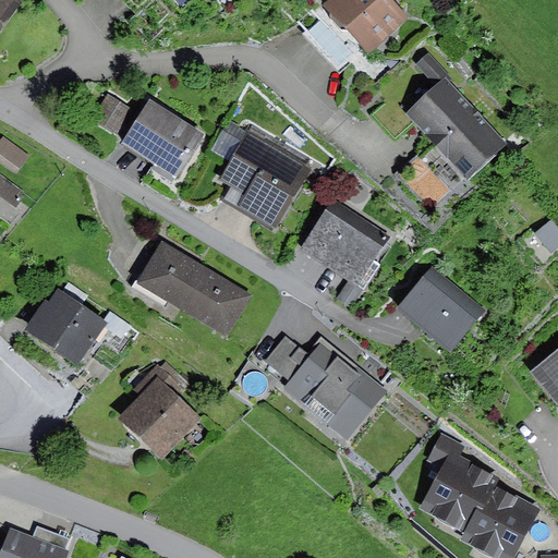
[(0,0),(0,32),(23,1),(21,0),(0,0)]
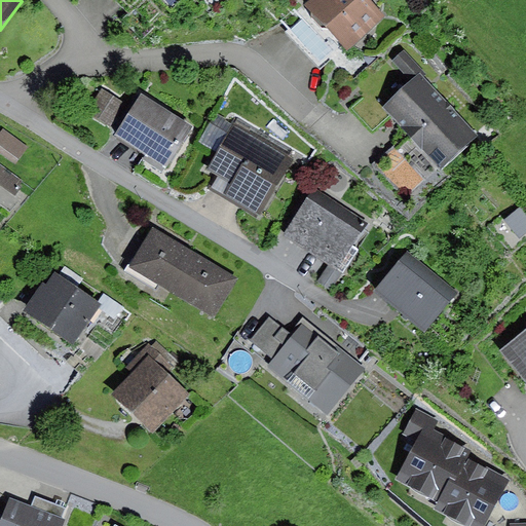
[(310,0),(305,4),(311,10),(312,12),(312,17),(323,29),(327,28),(347,50),(385,17),(369,0),(310,0)]
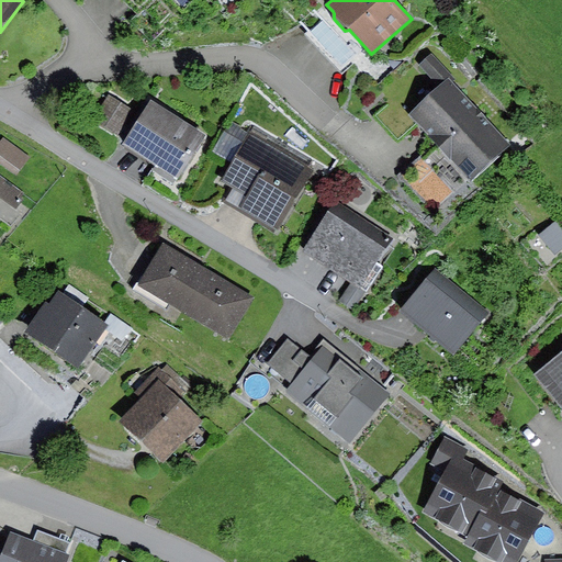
[(457,80),(433,53),(418,65),(425,71),(440,89),(411,114),(419,125),(472,182),(512,146),(454,82),(457,80)]
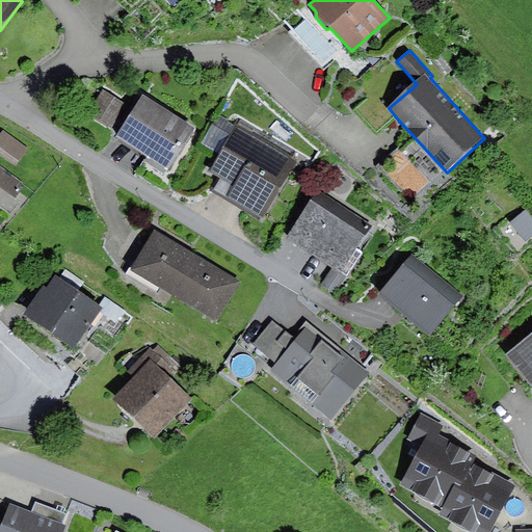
[(128,106),(104,89),(88,113),(111,129),(128,106)]
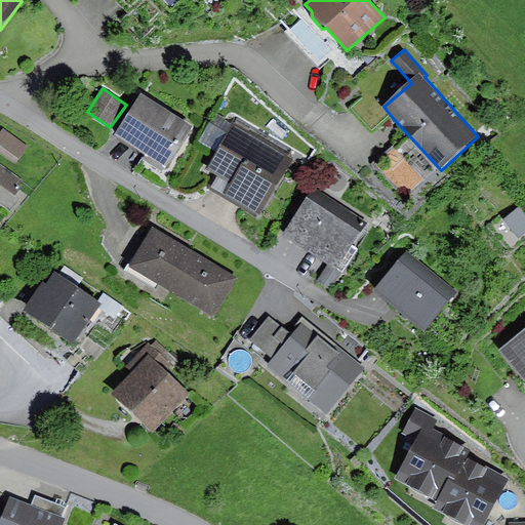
[(194,126),(142,93),(115,135),(167,168),(194,126)]
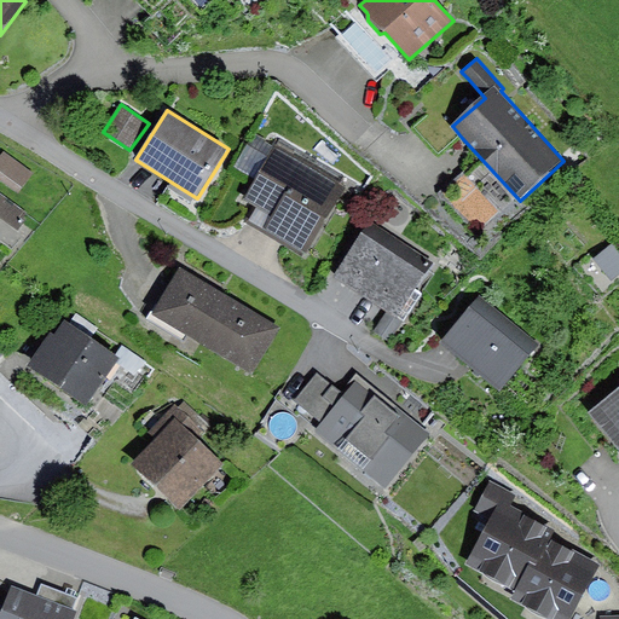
[(255,180),(275,149),(255,137),(236,168),(255,180)]
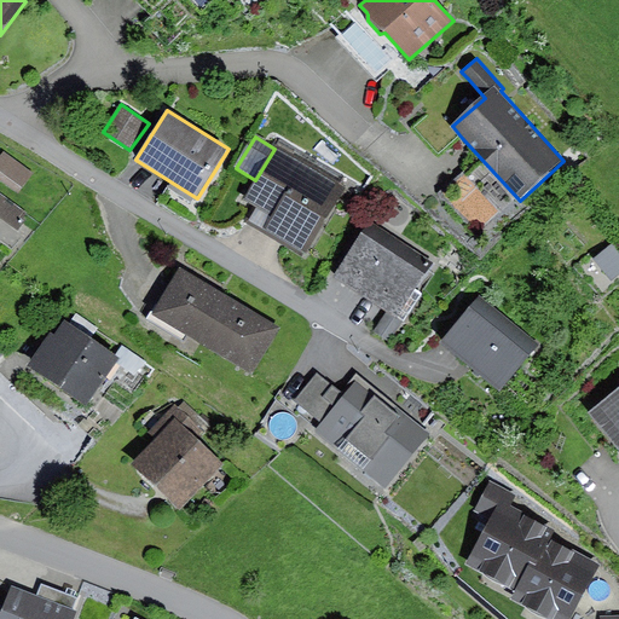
[(345,189),(276,148),(275,149),(255,180),(244,200),(271,217),(261,232),(304,258),(345,189)]
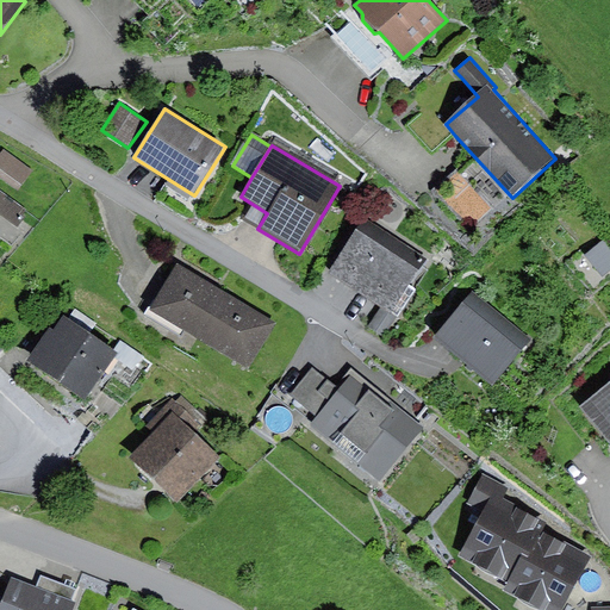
[(5,150),(0,155),(0,178),(18,191),(32,170),(5,150)]
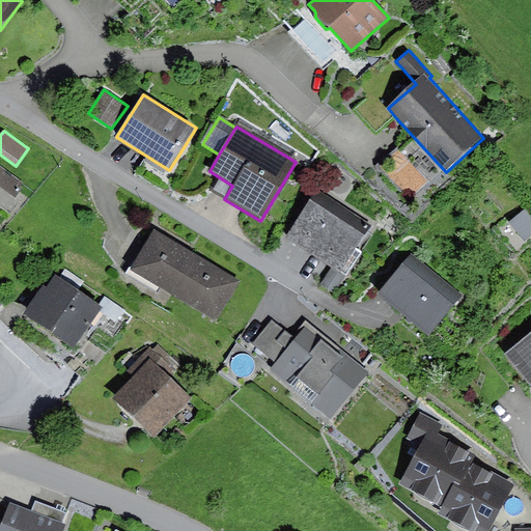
[(0,166),(0,188),(16,199),(23,189),(20,187),(23,183),(0,166)]
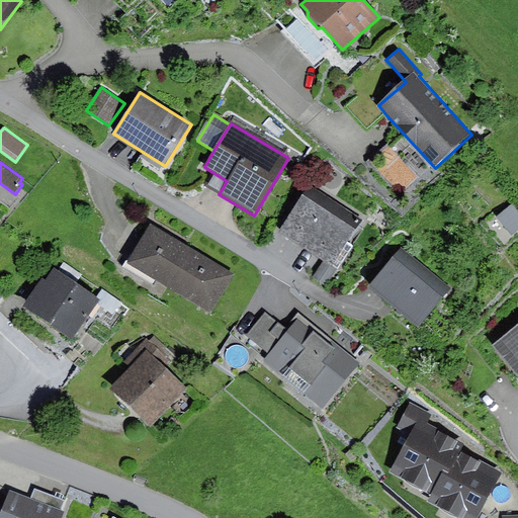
[(362,221),(310,185),(279,232),(324,261),(333,267),(362,221)]
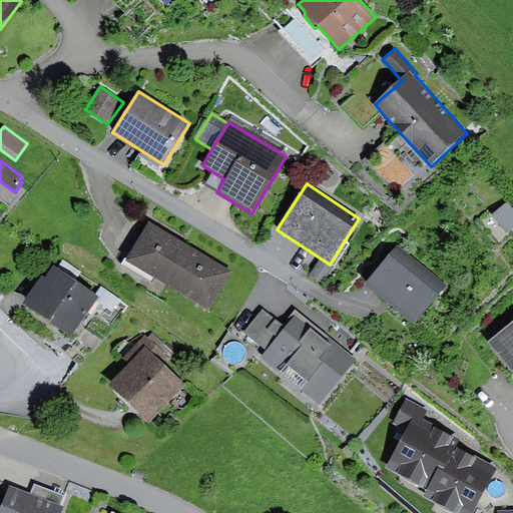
[(512,207),(508,201),(492,215),(507,232),(512,227),(512,207)]
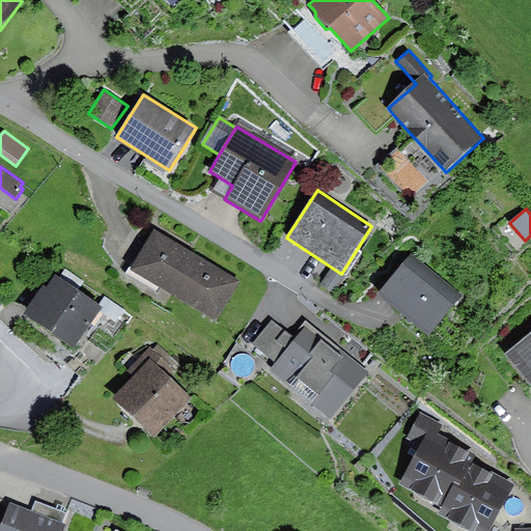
[(155,229),(131,269),(217,322),(241,282),(155,229)]
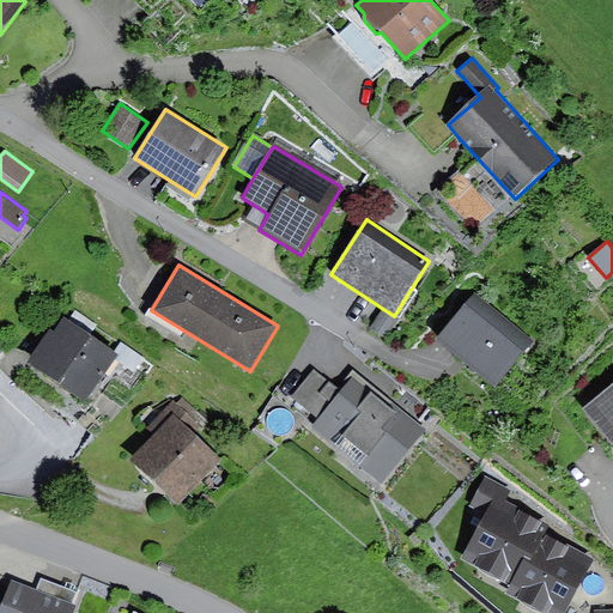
[(534,341),(477,292),(438,339),(496,387),(534,341)]
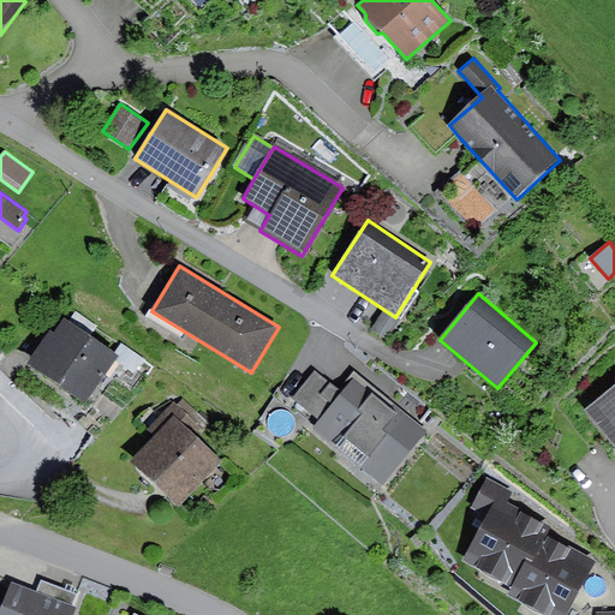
[(395,317),(384,310),(371,329),(387,340),(401,321),(395,317)]
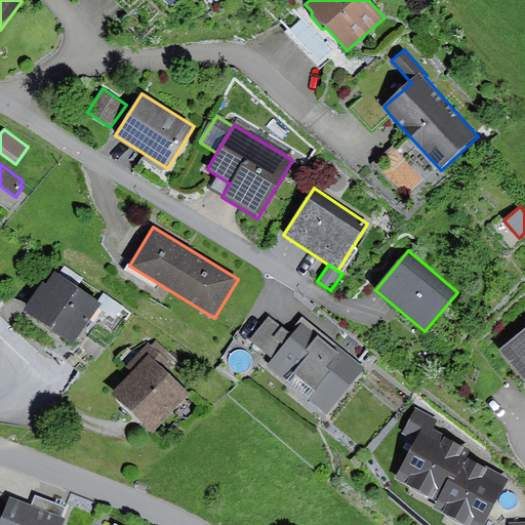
[(46,285),(42,282),(23,312),(74,347),(99,310),(103,304),(98,301),(55,272),(46,285)]
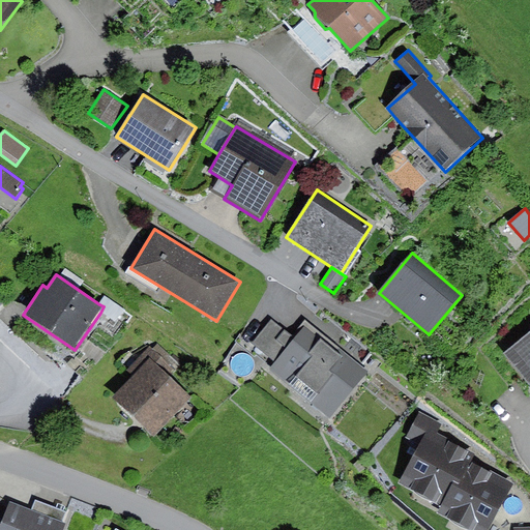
[(105,296),(99,304),(104,306),(100,313),(117,324),(126,311),(105,296)]
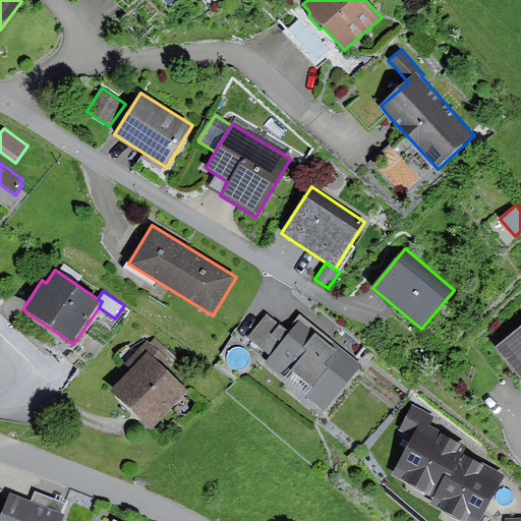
[(364,365),(301,314),(288,331),(268,314),(248,337),(271,355),(264,364),(326,414),(364,365)]
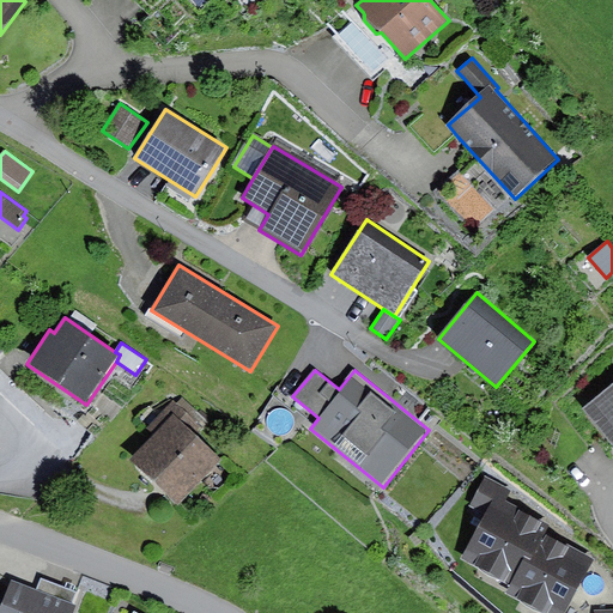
[(612,386),(586,408),(612,442),(612,386)]
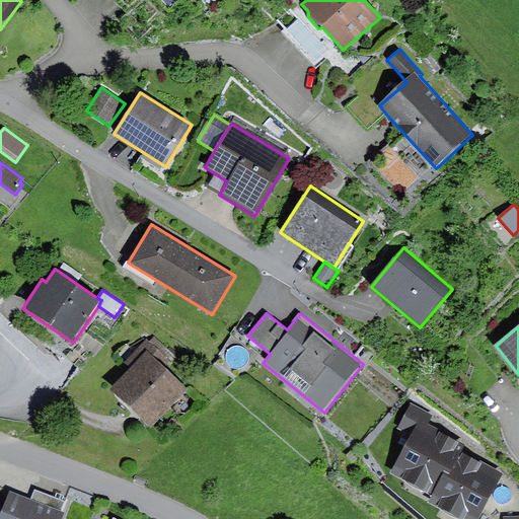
[(129,368),(109,387),(151,428),(187,390),(164,369),(170,362),(146,339),(123,363),(129,368)]
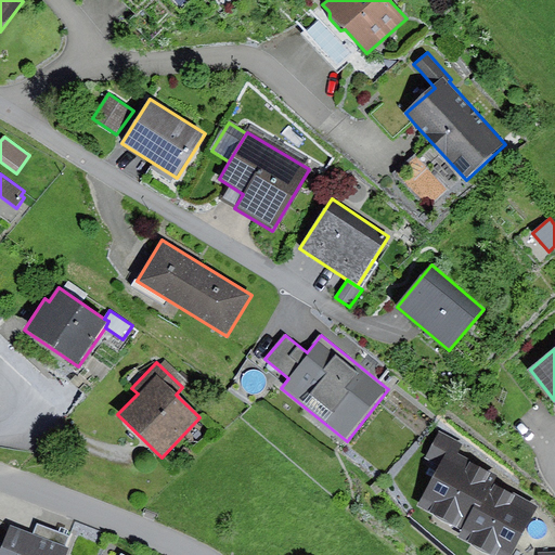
[(462,532),(490,482),(494,474),(456,454),(462,444),(439,433),(425,459),(439,466),(416,507),(462,532)]
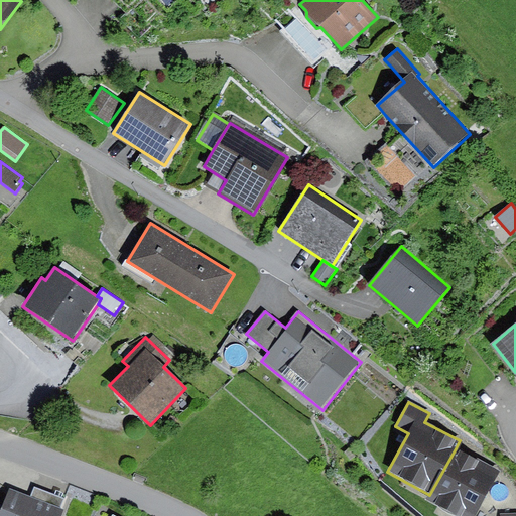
[(456,448),(429,495),(426,500),(456,515),(476,515),(500,473),(456,448)]
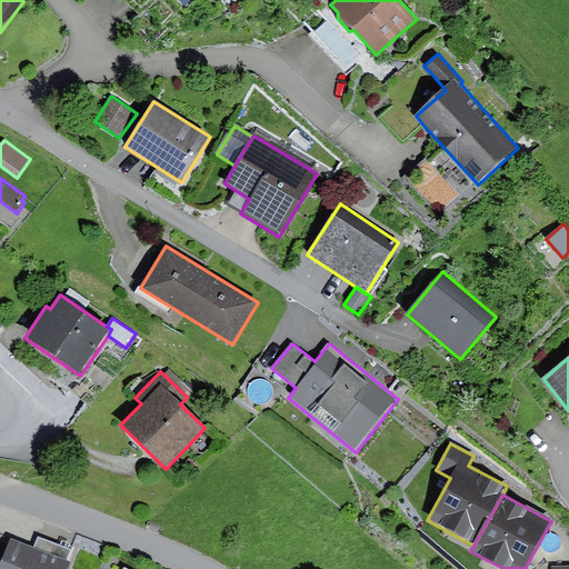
[(35,547),(11,538),(0,567),(0,568),(66,568),(73,549),(38,537),(35,547)]
